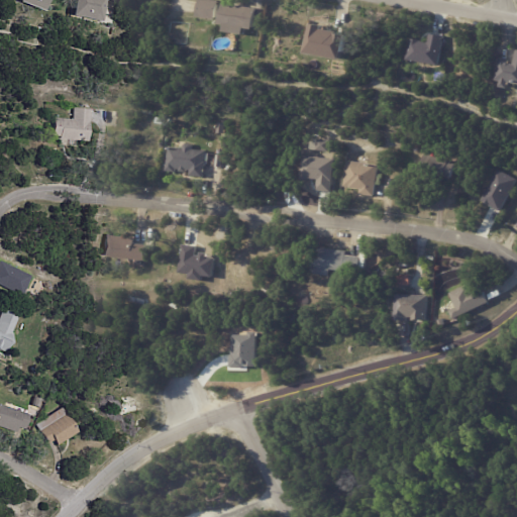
[(49,0),(45,12),(20,3),(21,0),(49,0)]
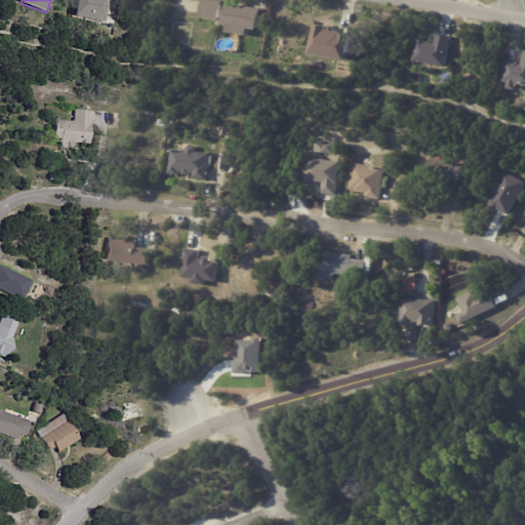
[(109,0),(105,23),(75,17),(78,0),(109,0)]
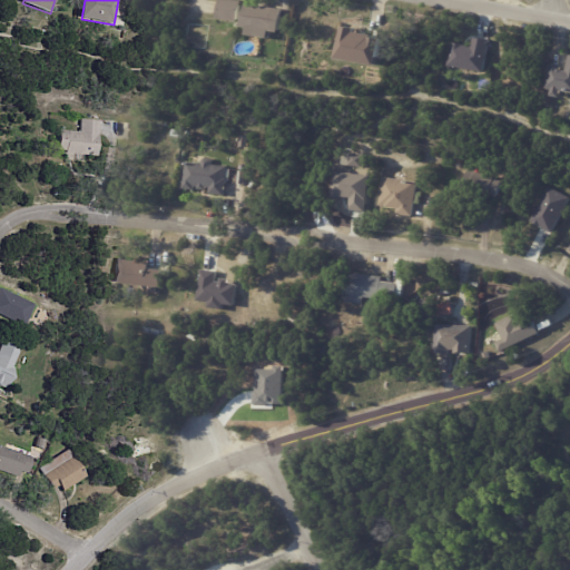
[(218,19),(220,0),(228,0),(243,2),(241,22),(218,19)]
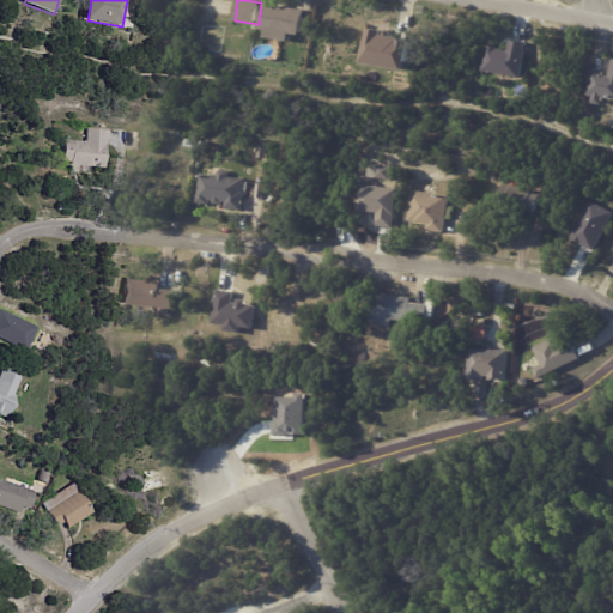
[(286,8),(305,11),(303,35),(292,32),(291,42),(268,38),(269,30),(262,30),(266,5),(286,8)]
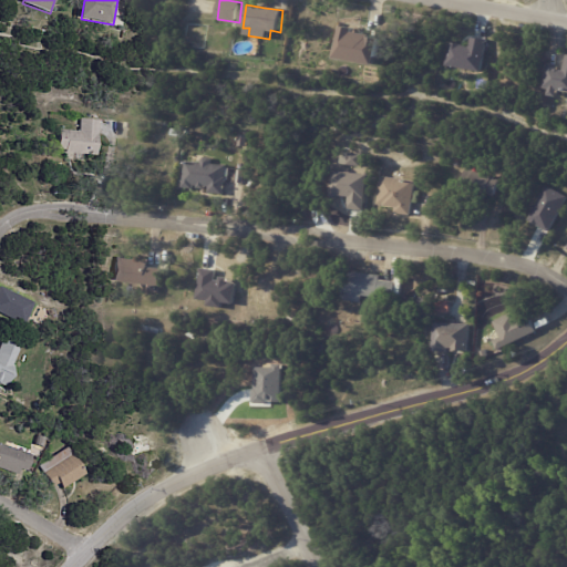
[(360,33),(361,33),(361,31),(368,32),(367,34),(379,37),(379,39),(387,40),(382,66),(342,60),(347,27),(360,29),(359,33),(360,33)]
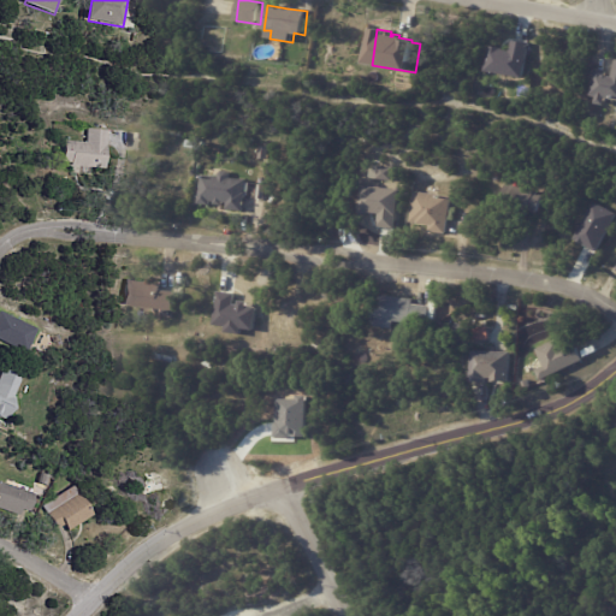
[(510,49),(489,46),(484,70),(522,77),(529,42),(511,40),(510,49)]
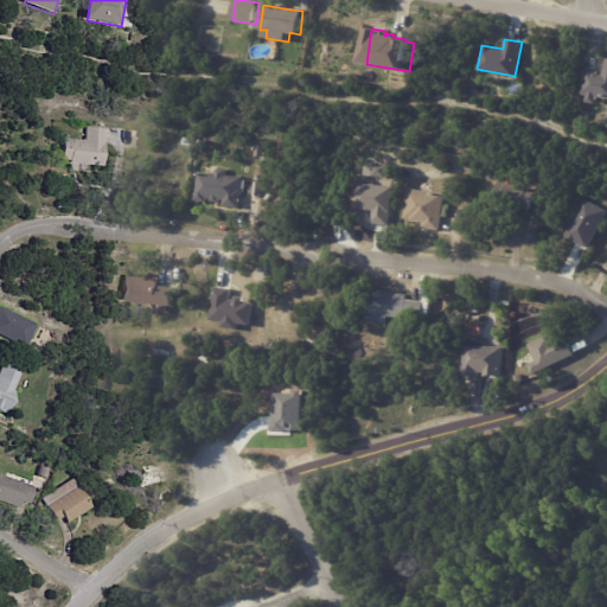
[(606,98),(604,98),(602,104),(593,103),(594,96),(586,95),(589,72),(593,72),(593,71),(600,71),(600,75),(606,76),(606,98)]
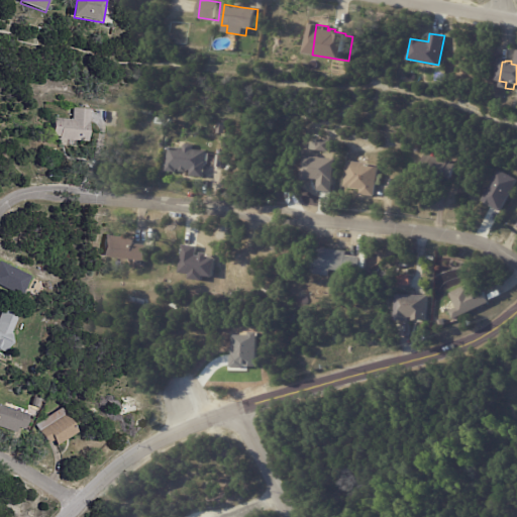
[(91,111),(89,142),(64,139),(64,137),(54,136),(56,118),(66,119),(73,120),(74,108),(92,110),(91,111)]
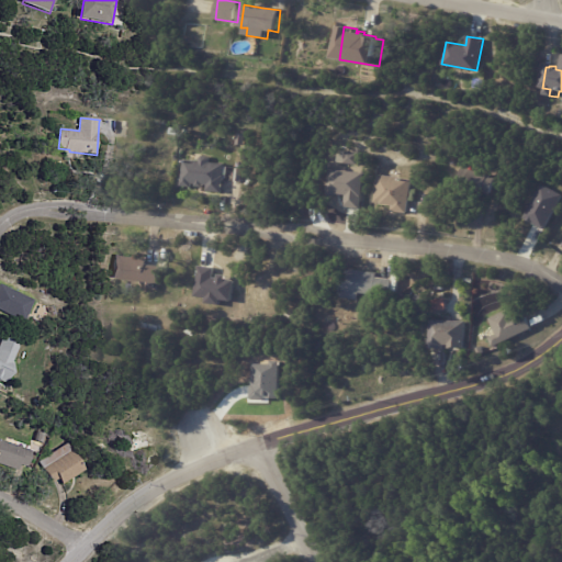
[(212,163),(226,165),(225,177),(226,177),(226,184),(224,184),(223,193),(210,192),(211,186),(206,186),(206,187),(204,188),(201,188),(199,186),(199,184),(195,184),(194,188),(182,187),(182,180),(181,180),(181,175),(183,175),(186,159),(201,161),(202,159),(204,157),(210,157),(212,160),(212,163)]
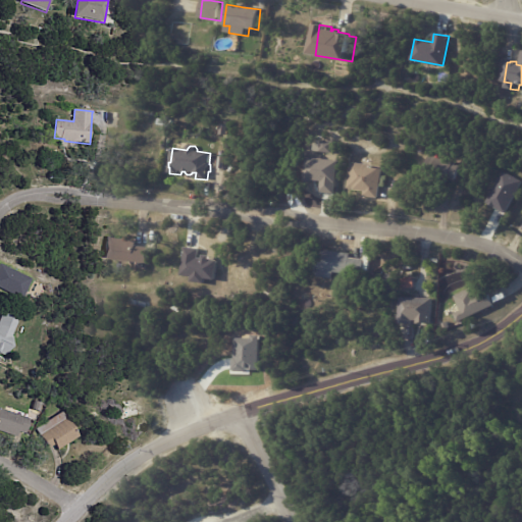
[(227,170),(219,169),(220,156),(228,157),(227,170)]
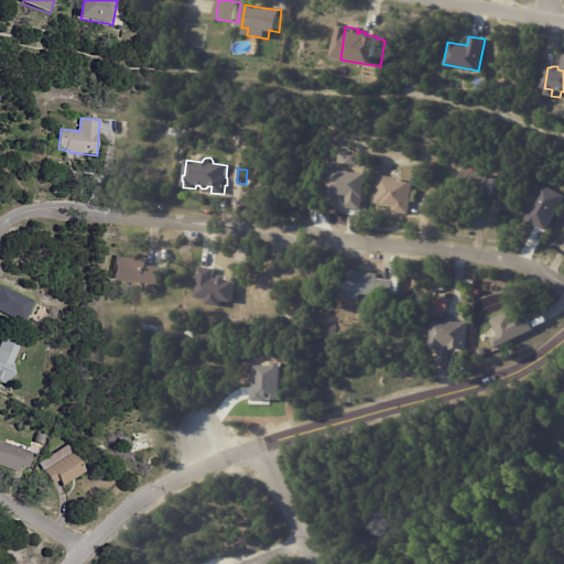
[(480,173),(501,181),(496,196),(488,194),(487,197),(462,190),(468,170),(480,173)]
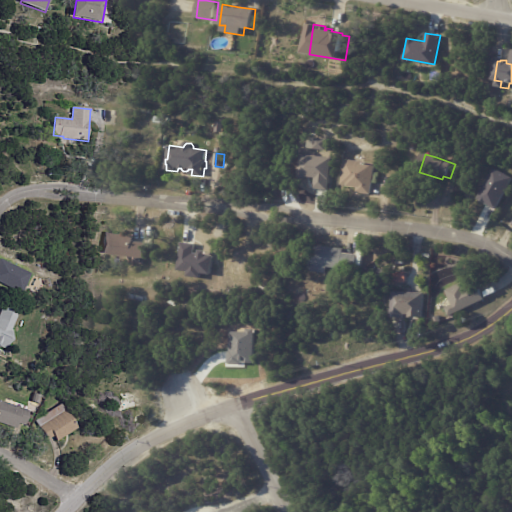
[(354,161),(378,164),(374,195),(359,193),(360,188),(351,187),(351,186),(344,185),(347,160),(354,161)]
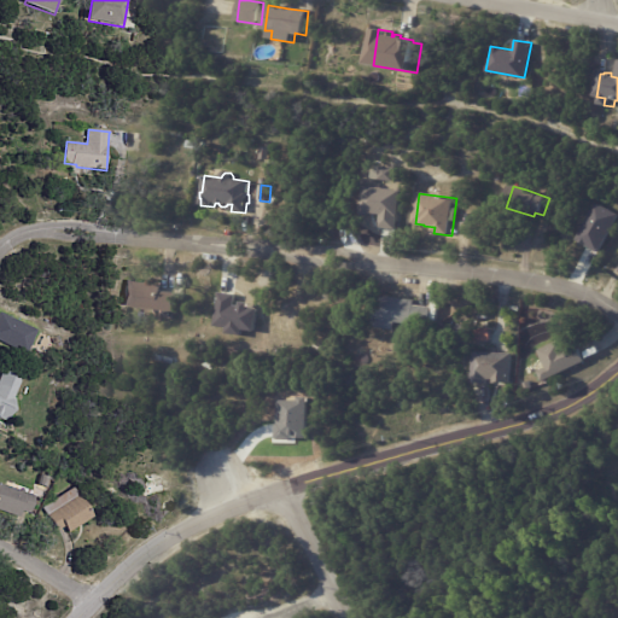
[(575,239),(594,202),(617,214),(598,251),(575,239)]
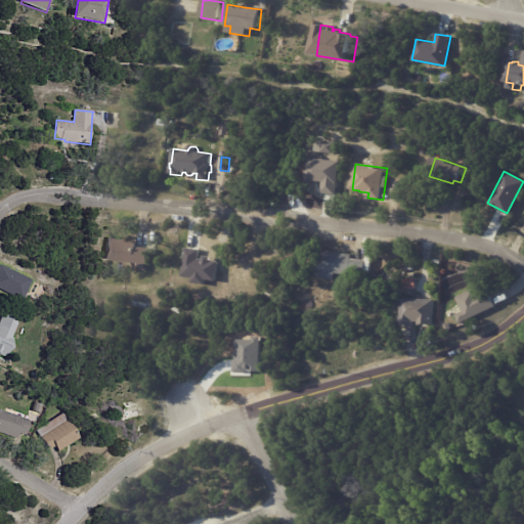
[(518,230),(511,226),(513,222),(521,226),(518,230)]
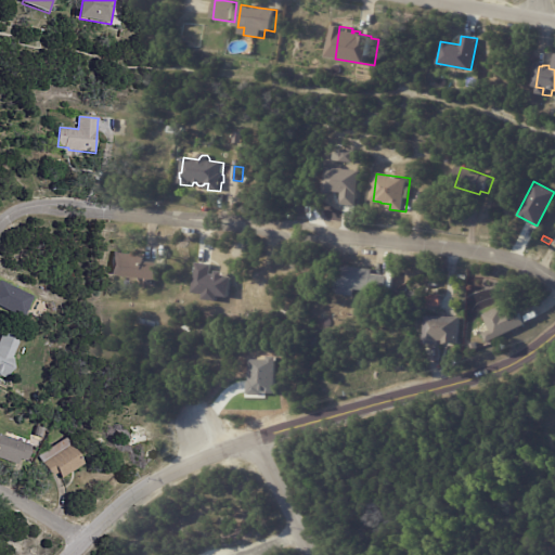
[(145,257),(150,258),(149,262),(163,265),(160,282),(112,275),(115,253),(145,257)]
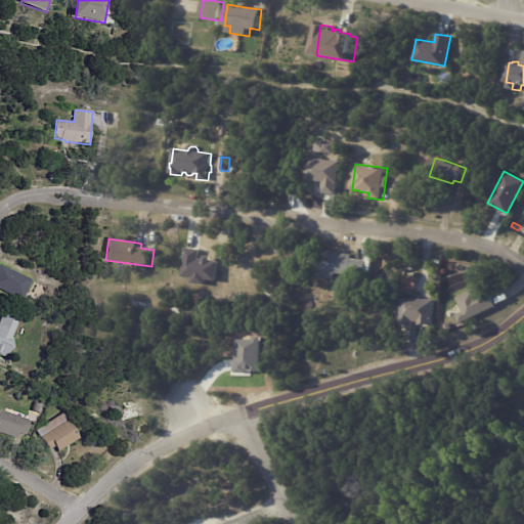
[(216,279),(218,259),(199,258),(199,249),(183,248),(182,276),(191,277),(191,282),(206,284),(206,279),(216,279)]
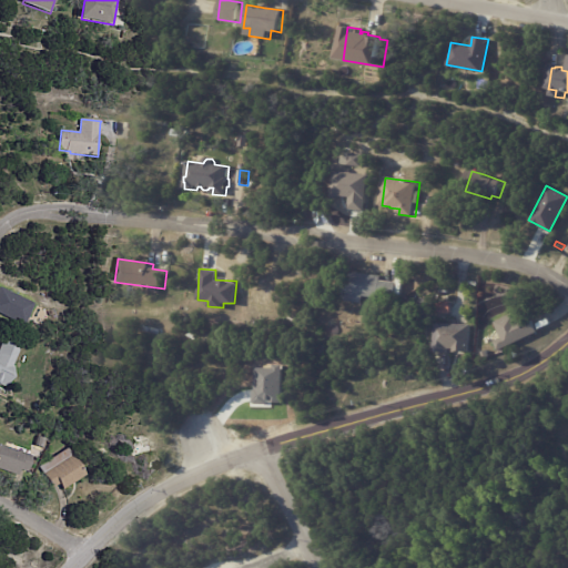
[(385,276),(386,276),(385,282),(401,283),(399,296),(384,295),(384,298),(368,297),(367,304),(348,303),(350,273),(385,276)]
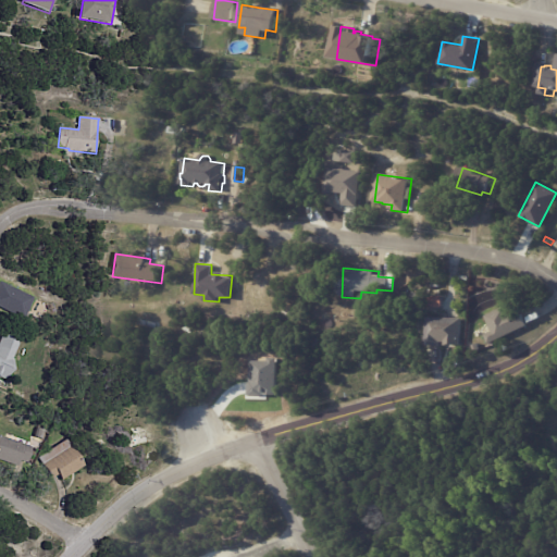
[(0,308),(23,319),(33,297),(0,281),(0,308)]
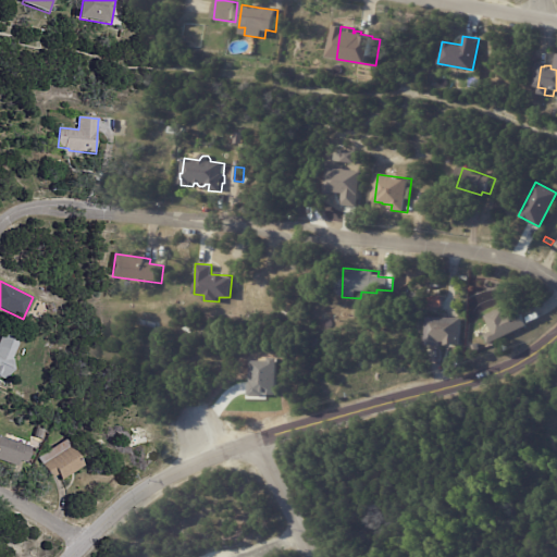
[(429,307),(442,307),(441,295),(429,296),(429,307)]
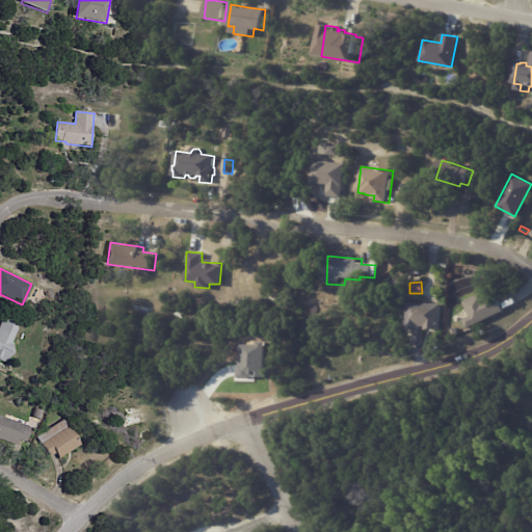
[(501,299),(507,311),(471,330),(466,320),(472,317),(464,302),(484,293),(487,300),(490,299),(491,302),(501,298),(501,299)]
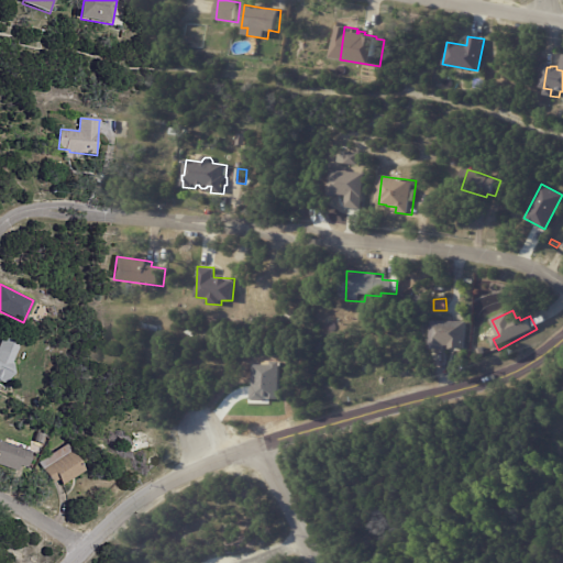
[(449,322),(468,323),(468,324),(473,326),(472,329),(468,329),(467,351),(453,351),(454,346),(448,346),(448,351),(431,350),(433,321),(449,322)]
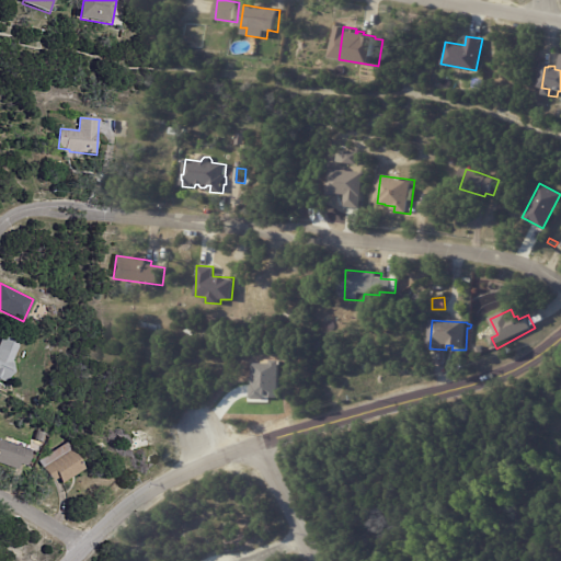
[(21,344),(12,363),(14,364),(6,382),(0,379),(0,343),(3,336),(21,344)]
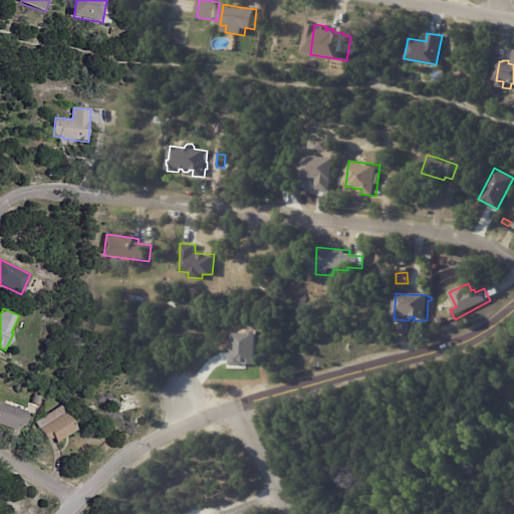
[(40,397),(38,407),(30,405),(33,395),(40,397)]
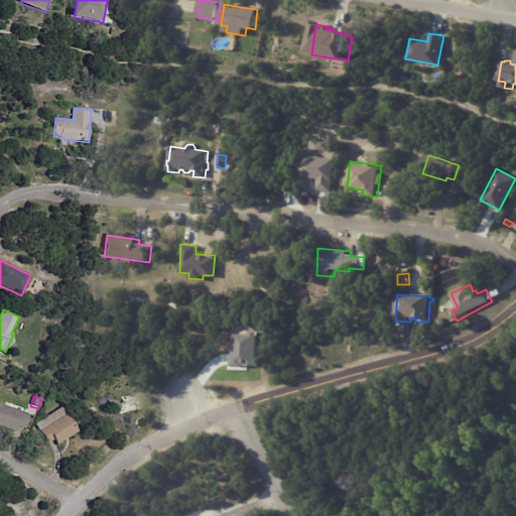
[(20,432),(17,431),(16,434),(0,428),(0,405),(26,414),(26,415),(29,415),(23,433),(20,432)]
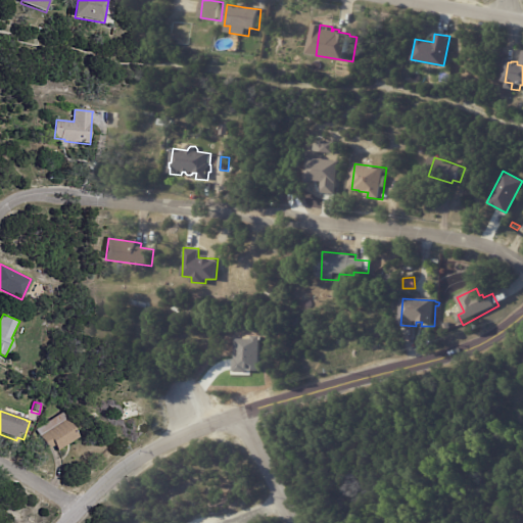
[(70,445),(58,453),(55,447),(49,450),(36,431),(63,413),(81,438),(70,445)]
